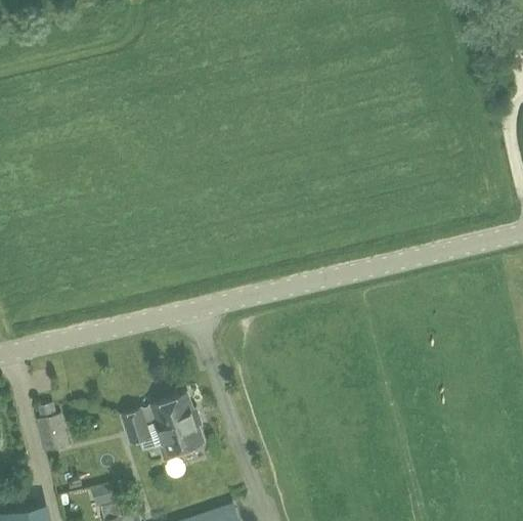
[(149,406),(150,407),(140,410),(140,409),(121,416),(130,442),(149,436),(145,426),(156,423),(163,443),(158,445),(163,461),(178,456),(177,450),(202,442),(197,426),(201,425),(195,408),(191,410),(185,394),(149,406)]
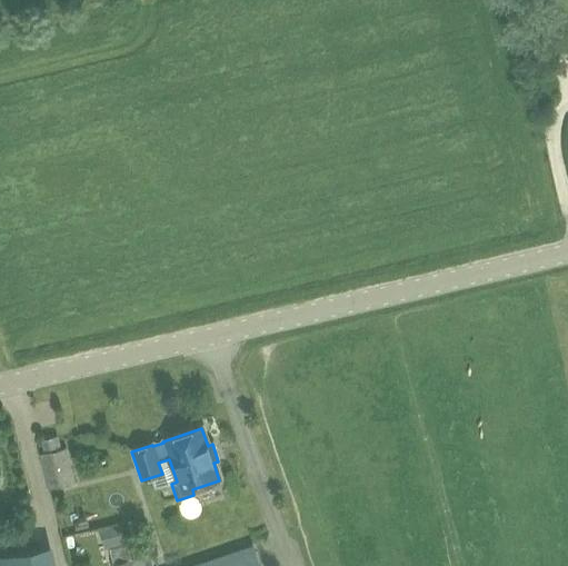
[(71,485),(68,472),(63,450),(62,449),(40,455),(48,490),(71,485)]
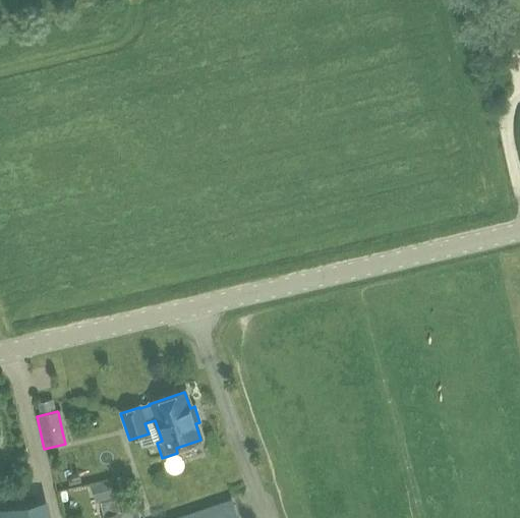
[(95,503),(114,498),(110,479),(90,484),(95,503)]
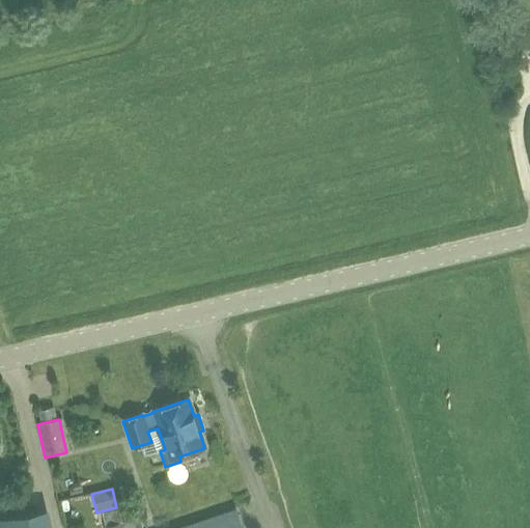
[(45,527),(42,509),(0,520),(0,527),(45,527)]
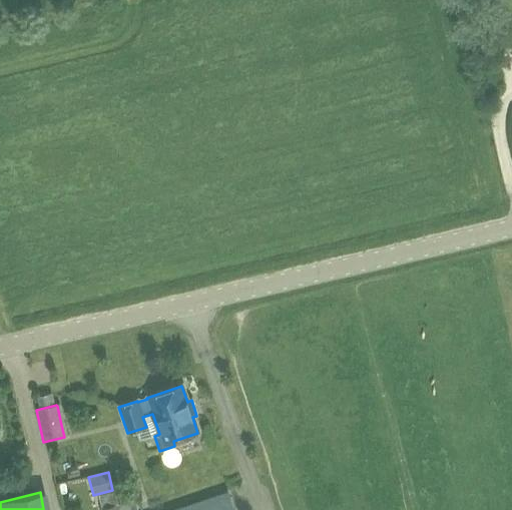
[(112,492),(96,496),(99,509),(136,509),(135,501),(116,505),(112,492)]
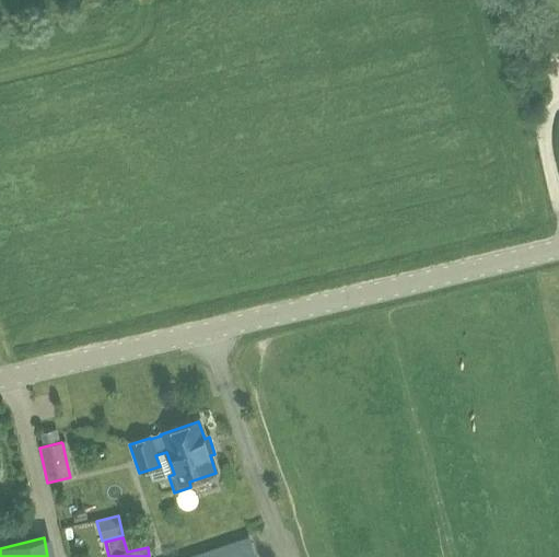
[(253,556),(249,545),(247,538),(191,556),(253,556)]
